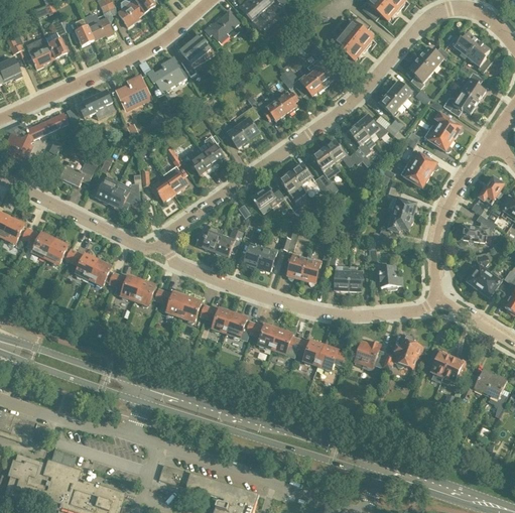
[(109,16),(110,13),(104,0),(97,0),(104,14),(109,16)]
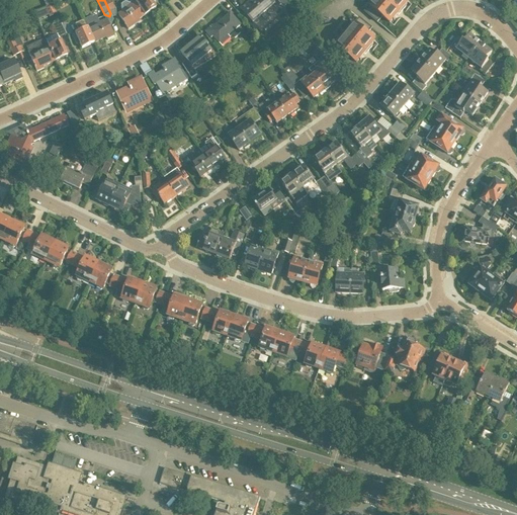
[(104,0),(110,13),(115,11),(114,6),(113,5),(110,0),(104,0)]
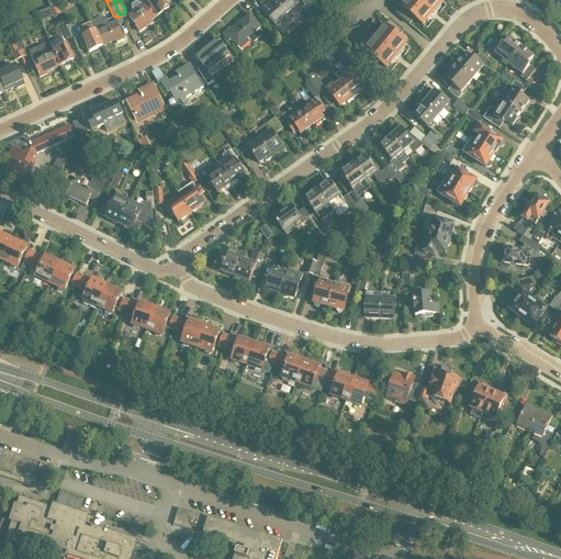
[(143,22),(157,13),(148,0),(139,0),(138,1),(136,0),(132,0),(131,1),(131,10),(127,12),(138,29),(145,24),(143,22)]
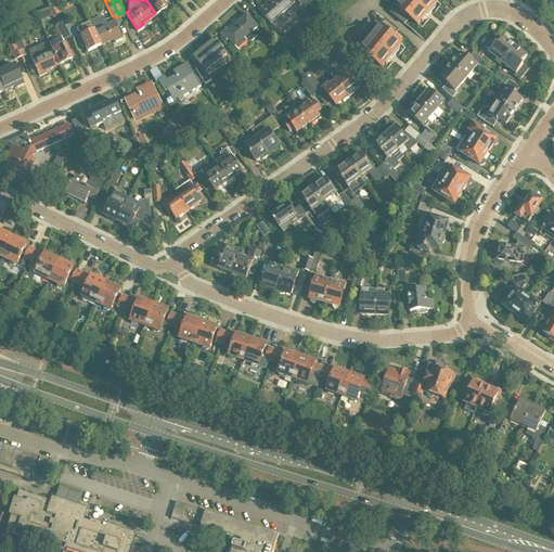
[(146,0),(155,13),(166,5),(162,0),(146,0)]
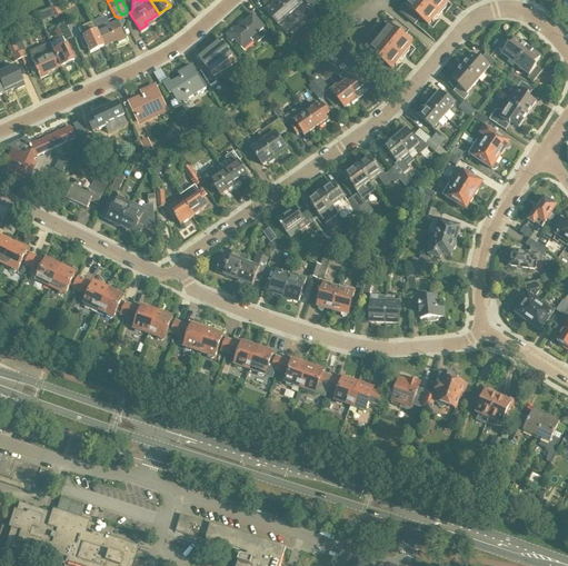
[(270,0),(263,7),(277,22),(301,0),(270,0)]
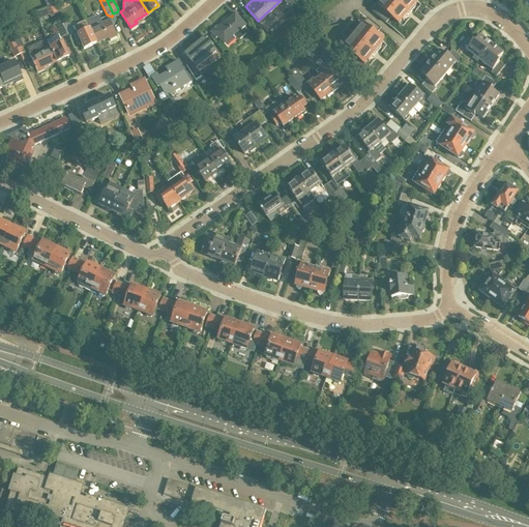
[(380,0),(373,9),(385,20),(390,15),(398,21),(401,18),(402,18),(415,3),(414,2),(415,0),(380,0)]
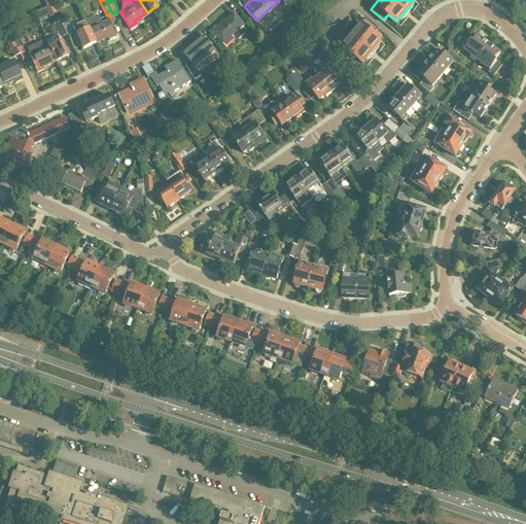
[(53,3),(45,6),(50,16),(57,13),(53,3)]
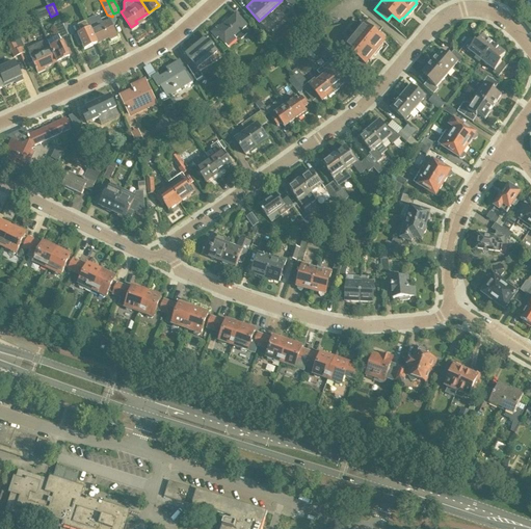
[(236,10),(212,31),(216,36),(218,34),(226,44),(229,41),(229,42),(231,42),(235,37),(238,38),(246,31),(242,26),(246,23),(236,10)]
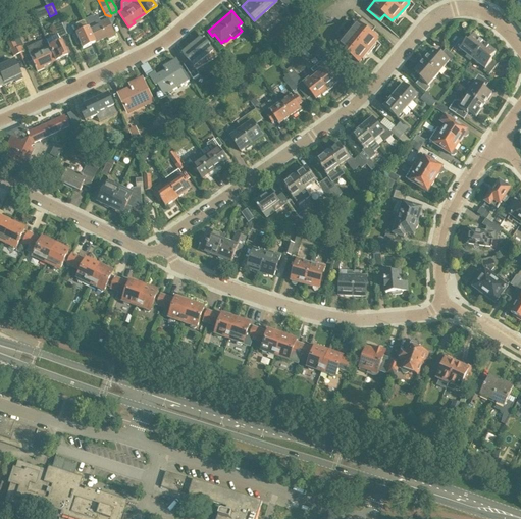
[(87,26),(94,41),(106,35),(107,36),(113,34),(106,17),(99,20),(96,12),(90,14),(90,13),(83,16),(84,17),(83,17),(87,26)]
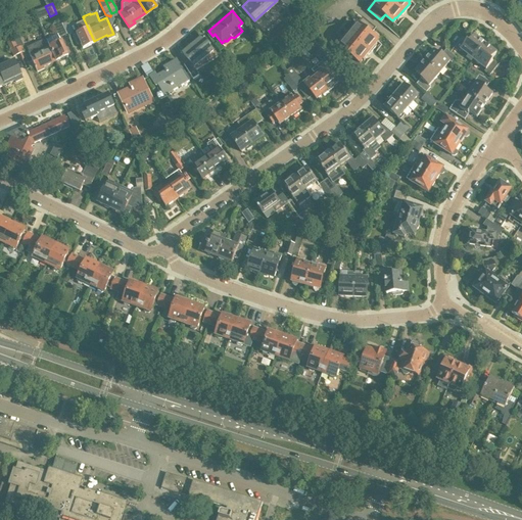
[(363,58),(376,43),(374,42),(377,39),(370,32),(375,27),(362,15),(333,49),(346,60),(351,54),(359,60),(362,57),(363,58)]
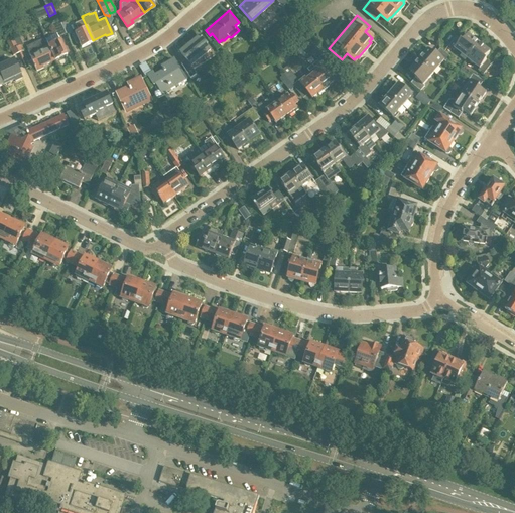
[(59,18),(63,28),(65,31),(70,29),(63,16),(59,18)]
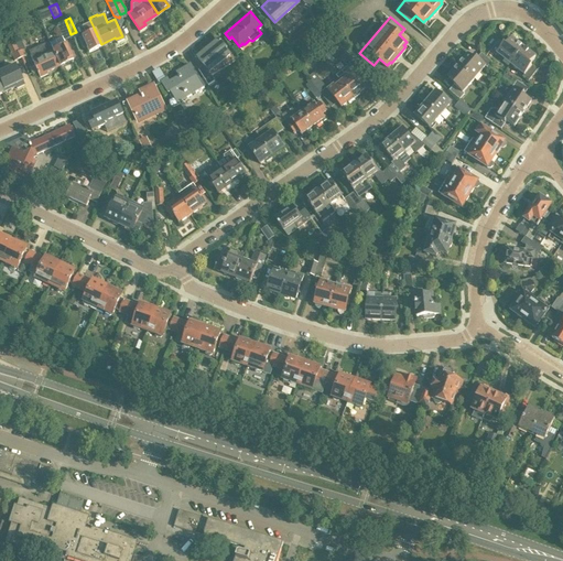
[(69,31),(65,20),(58,22),(64,34),(69,31)]
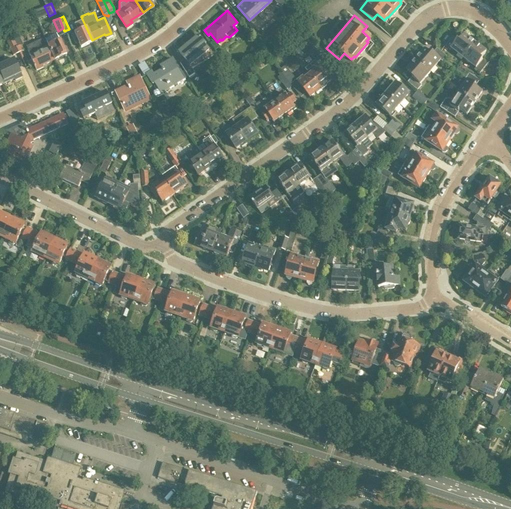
[(80,45),(92,40),(85,25),(73,30),(80,45)]
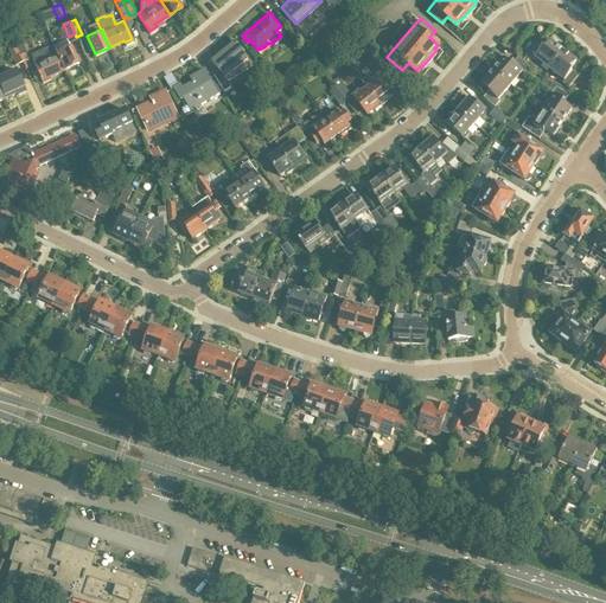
[(534,55),(549,66),(562,49),(549,38),(543,46),(536,40),(527,51),(533,57),(534,55)]
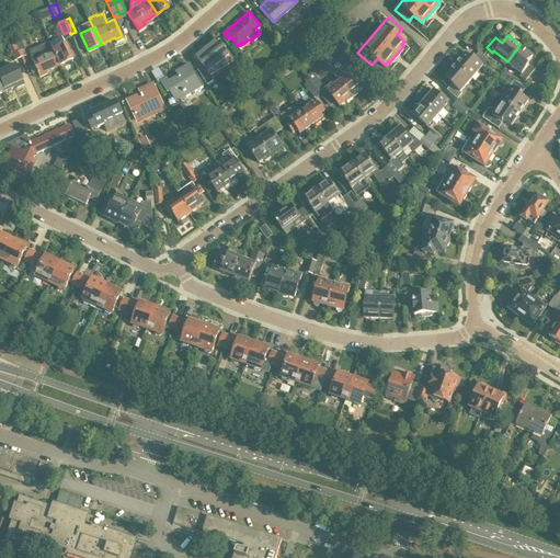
[(13,58),(21,55),(18,48),(12,37),(6,41),(13,58)]
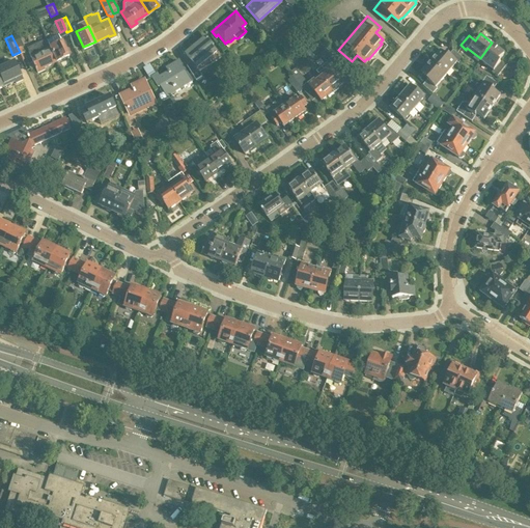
[(189,67),(194,77),(195,79),(201,75),(198,68),(219,56),(216,51),(217,50),(213,45),(213,44),(205,35),(186,52),(192,60),(195,63),(189,67)]
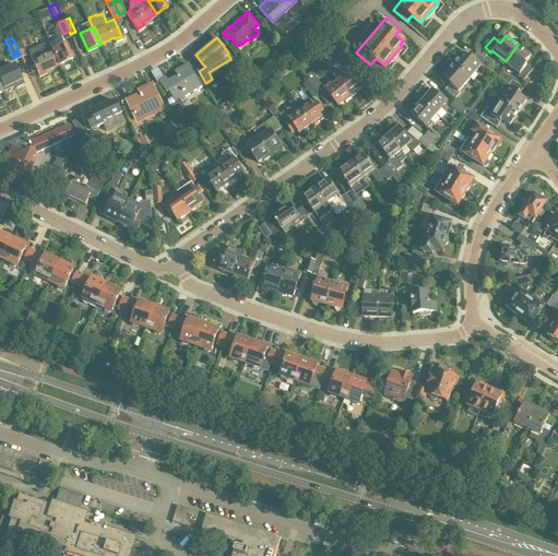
[(45,69),(58,62),(51,47),(47,38),(26,48),(38,74),(46,71),(45,69)]
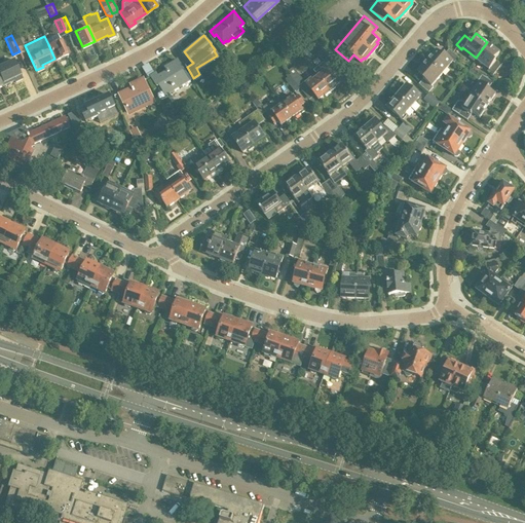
[(61,38),(48,44),(54,59),(67,53),(61,38)]
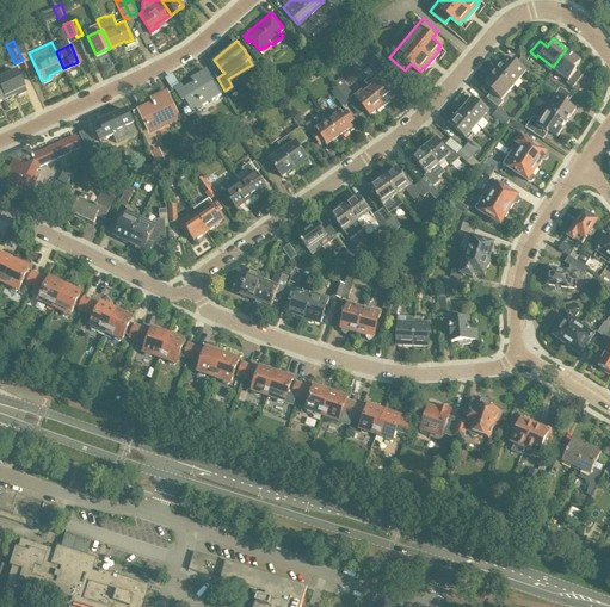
[(580,59),(566,49),(553,67),(567,78),(566,80),(572,85),(580,73),(573,67),(580,59)]
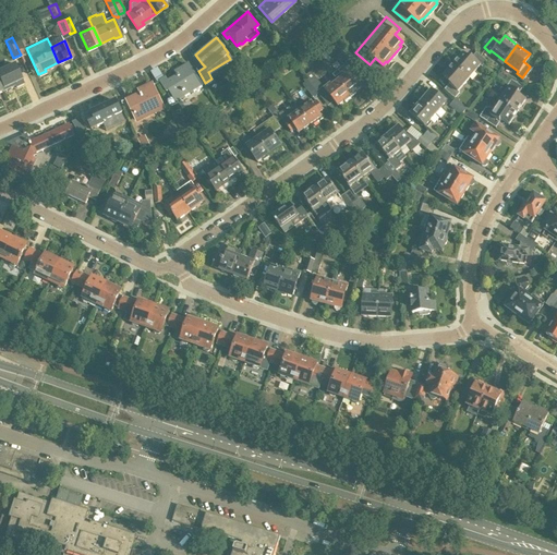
[(334,75),(336,76),(350,95),(355,91),(354,89),(361,84),(348,67),(353,62),(341,47),(335,52),(342,62),(331,71),(334,75)]
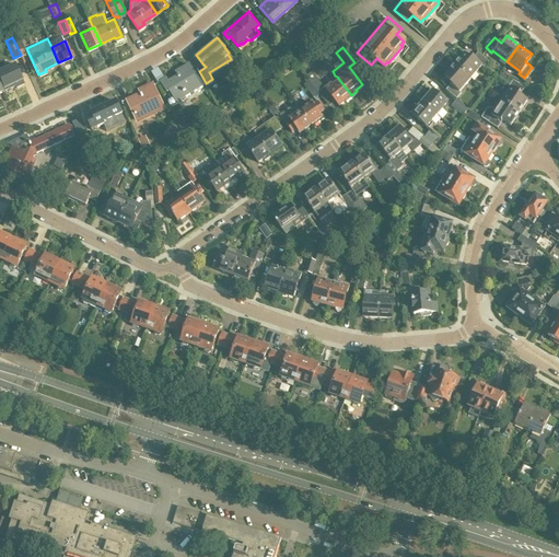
[(453,64),(469,77),(480,64),(482,65),(487,59),(477,50),(472,57),(464,50),(453,64)]
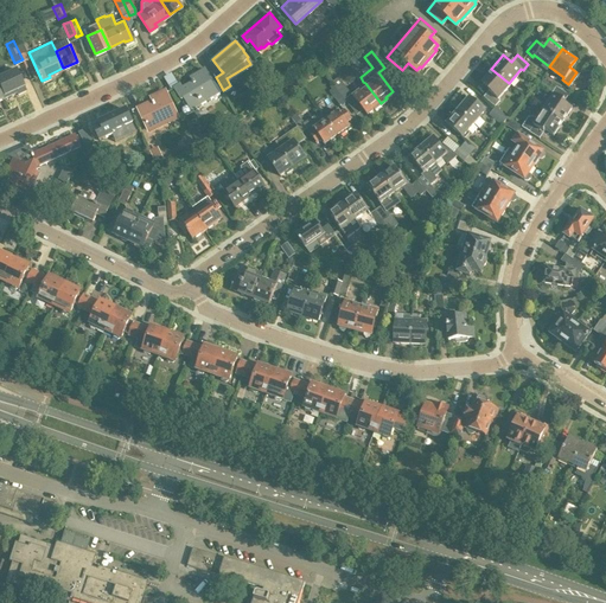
[(222,88),(216,77),(212,79),(204,66),(191,75),(193,78),(182,85),(179,82),(173,85),(187,109),(222,88)]
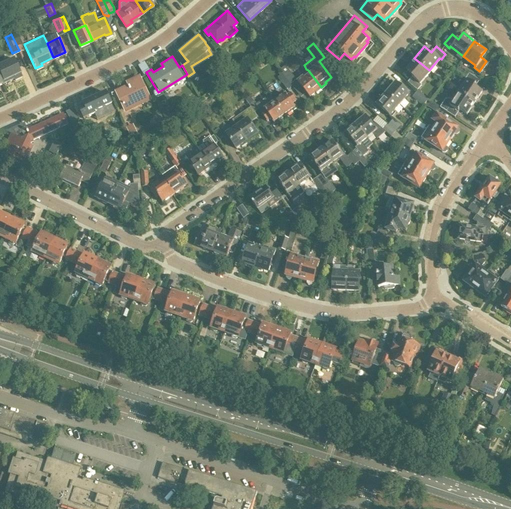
[(429,70),(414,58),(406,68),(412,73),(407,79),(416,88),(421,83),(419,81),(429,70)]
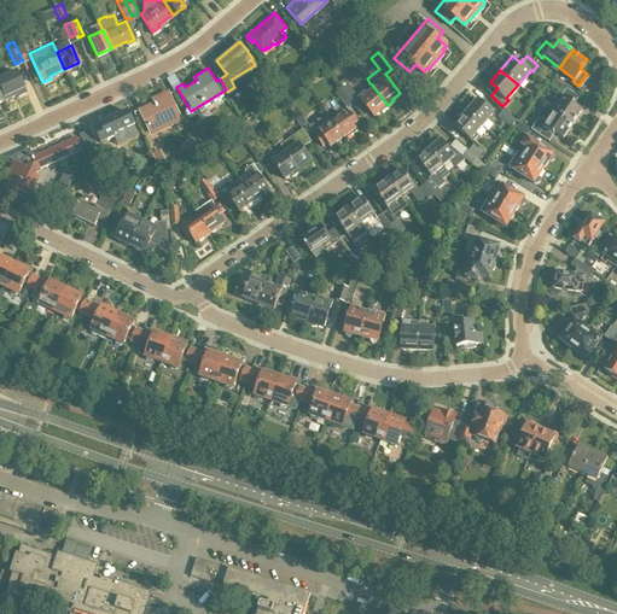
[(0,95),(1,98),(17,92),(17,93),(25,89),(17,71),(7,75),(6,72),(0,75),(0,95)]
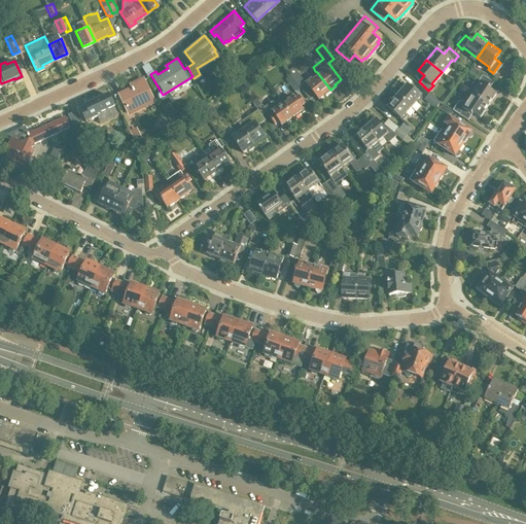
[(299,84),(304,79),(305,79),(297,71),(292,65),(286,69),(288,71),(290,73),(299,84)]
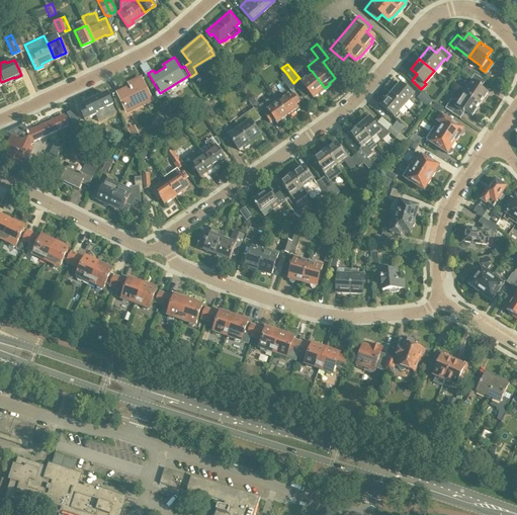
[(293,83),(285,72),(283,70),(280,72),(282,74),(280,76),(289,88),(294,84),(293,83)]
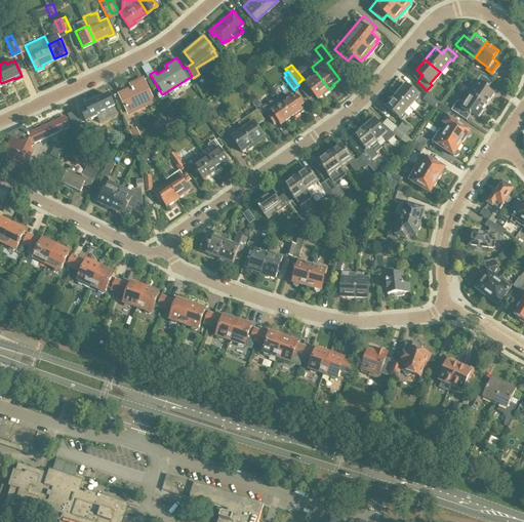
[(323,93),(329,89),(316,72),(314,71),(308,76),(309,77),(305,81),(317,97),(323,92),(323,93)]
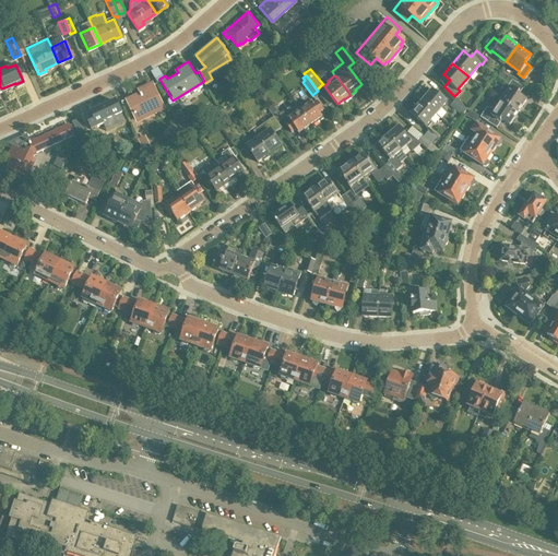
[(499,99),(517,110),(525,97),(518,92),(523,84),(511,78),(510,79),(508,83),(509,84),(499,99)]
